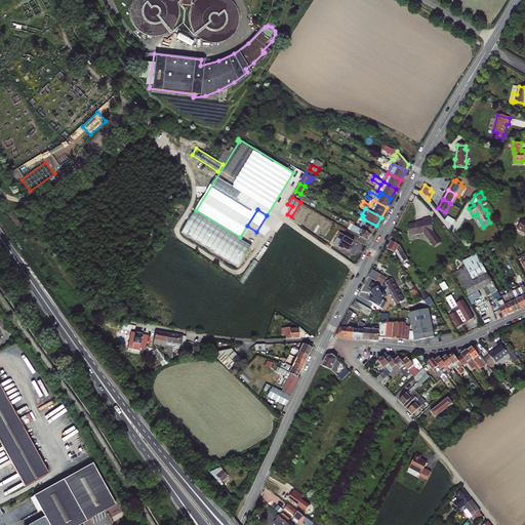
[(251,244),(240,237),(196,210),(180,234),(237,268),(251,244)]
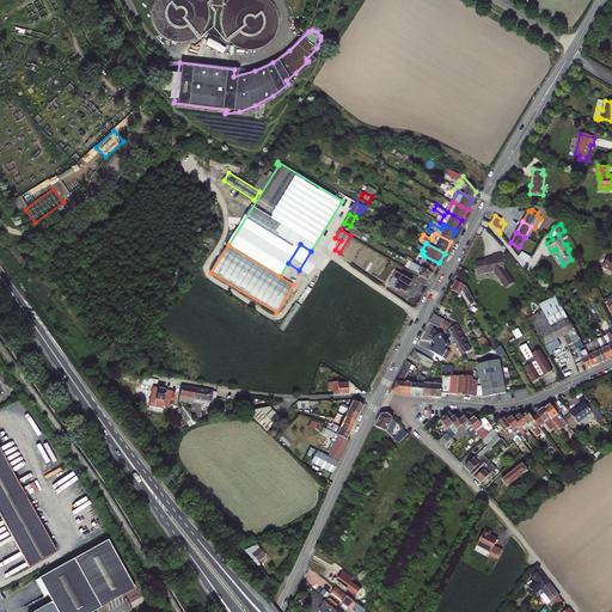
[(520,256),(528,262),(532,256),(524,251),(520,256)]
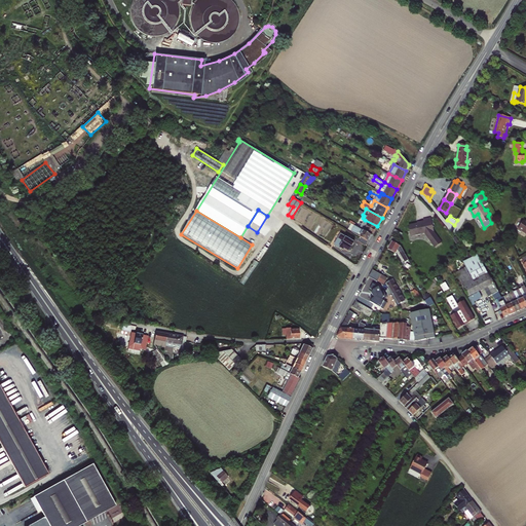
[(417,223),(409,225),(411,235),(416,234),(415,233),(425,232),(433,248),(440,245),(433,231),(435,230),(430,218),(423,219),(423,221),(419,222),(419,223),(417,223)]
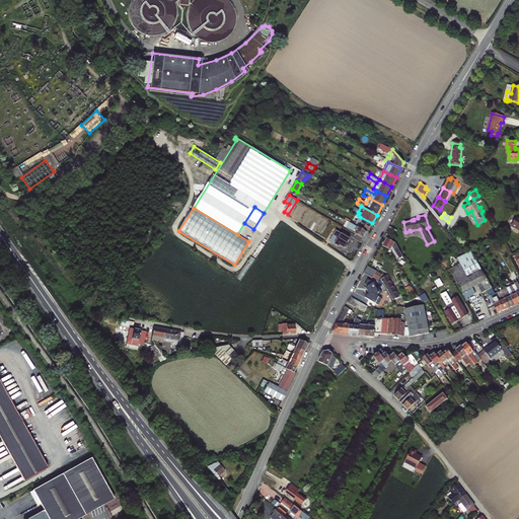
[(360,217),(355,225),(367,232),(372,223),(360,217)]
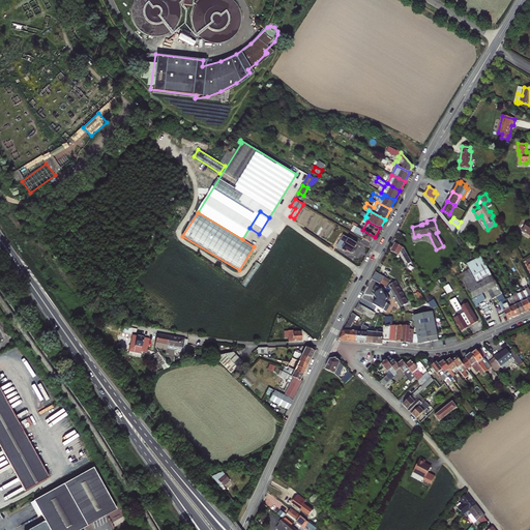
[(357,227),(356,229),(354,233),(364,239),(371,243),(375,237),(362,230),(357,227)]
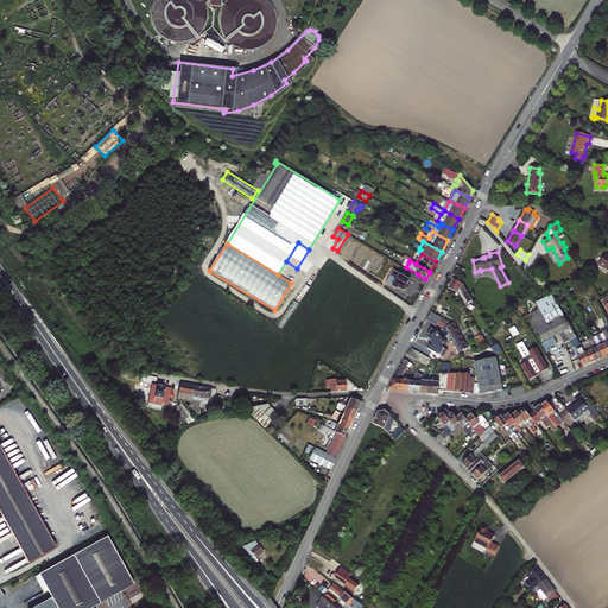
[(410,280),(405,277),(401,276),(393,271),(386,283),(392,286),(398,289),(398,287),(404,291),(406,290),(407,287),(406,285),(410,280)]
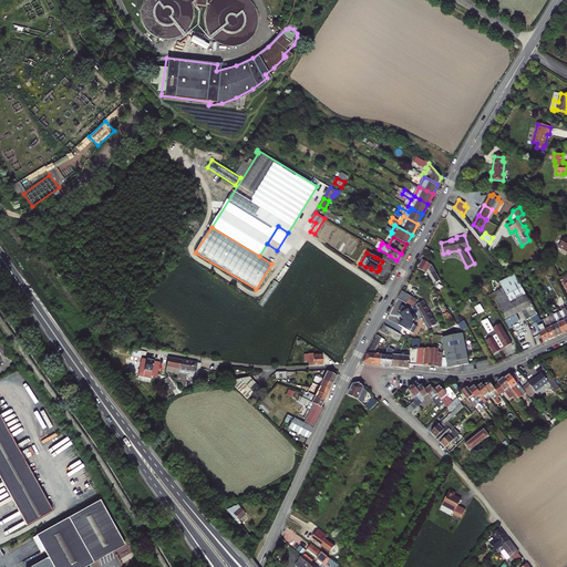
[(426,263),(428,258),(422,255),(420,259),(423,260),(419,268),(426,274),(429,269),(440,289),(444,287),(432,266),(426,263)]
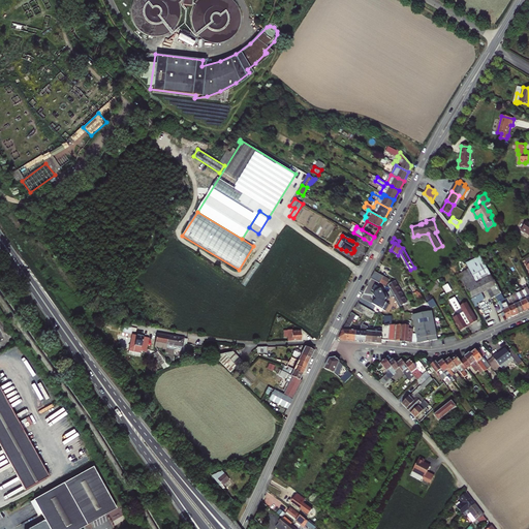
[(512,316),(504,299),(480,256),(466,263),(469,270),(460,275),(471,298),(487,290),(491,288),(495,297),(506,319),(512,316)]
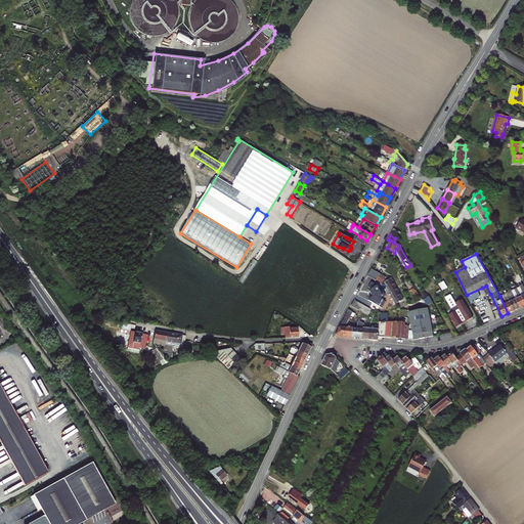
[(372,269),(367,275),(376,279),(377,278),(381,280),(382,277),(379,275),(380,273),(372,269)]
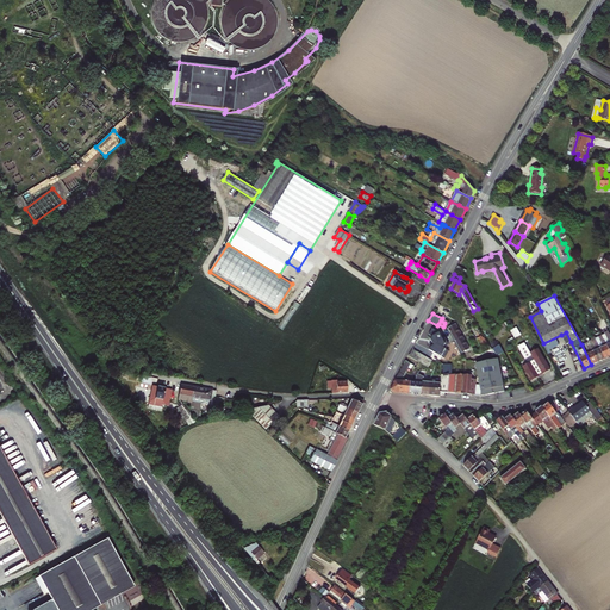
[(449,322),(442,318),(441,321),(444,323),(443,327),(439,324),(437,325),(444,330),(449,322)]
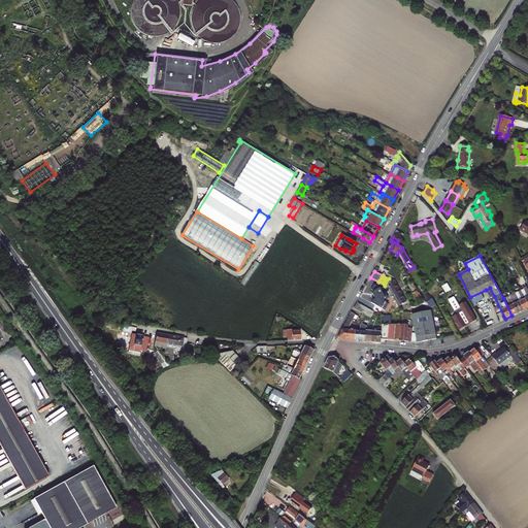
[(432,285),(434,289),(440,286),(436,279),(431,283),(432,285)]
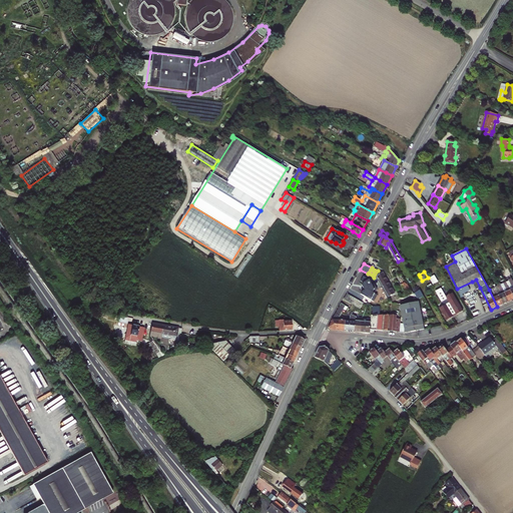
[(379,280),(388,297),(395,293),(383,273),(377,277),(379,280)]
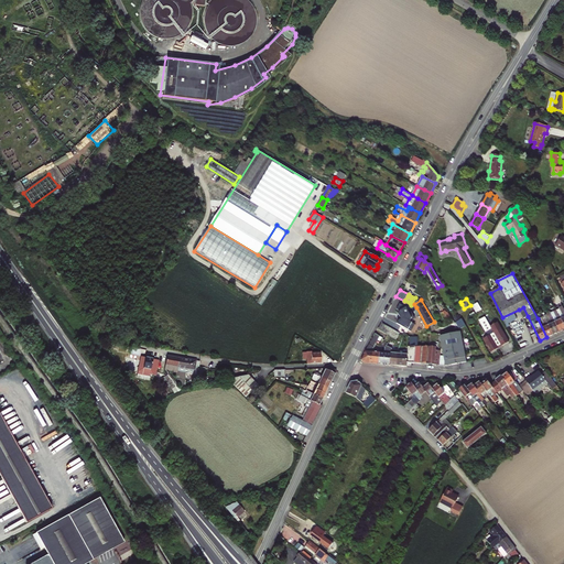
[(478,302),(473,305),(477,312),(483,308),(478,302)]
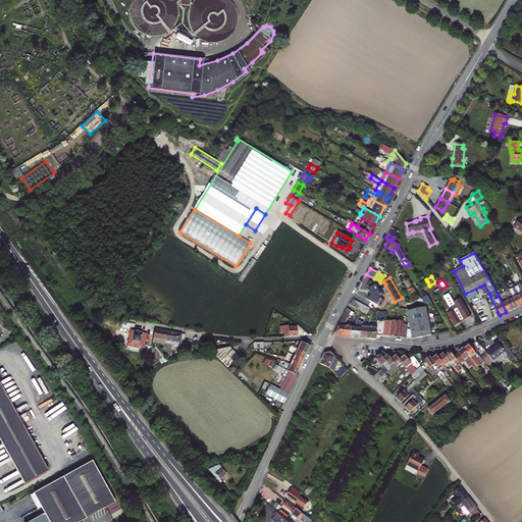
[(376,284),(370,280),(367,285),(370,288),(369,291),(370,293),(368,294),(369,296),(367,299),(380,306),(384,300),(381,298),(383,294),(381,289),(379,290),(376,284)]
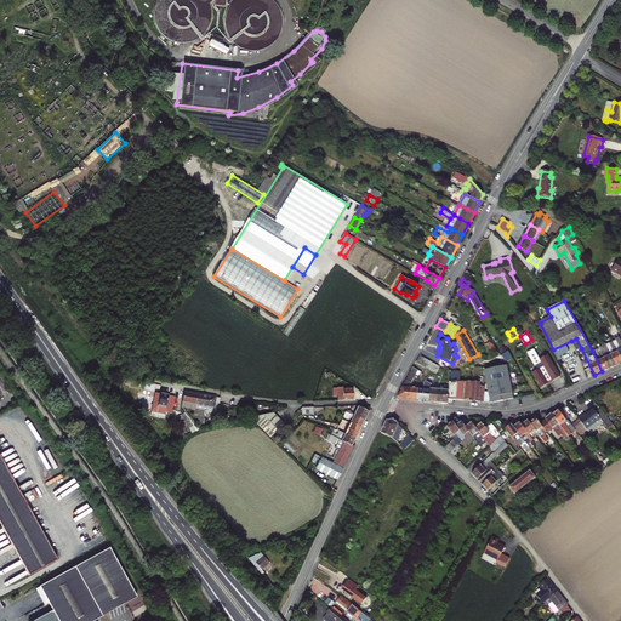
[(571,341),(577,351),(581,348),(576,339),(571,341)]
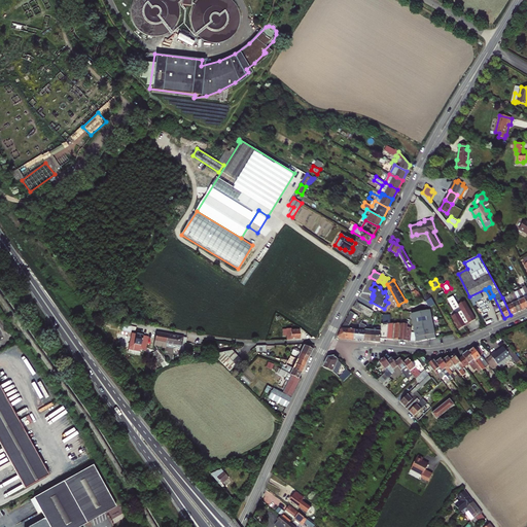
[(520,289),(515,292),(523,310),(526,308),(526,304),(521,291),(520,289)]
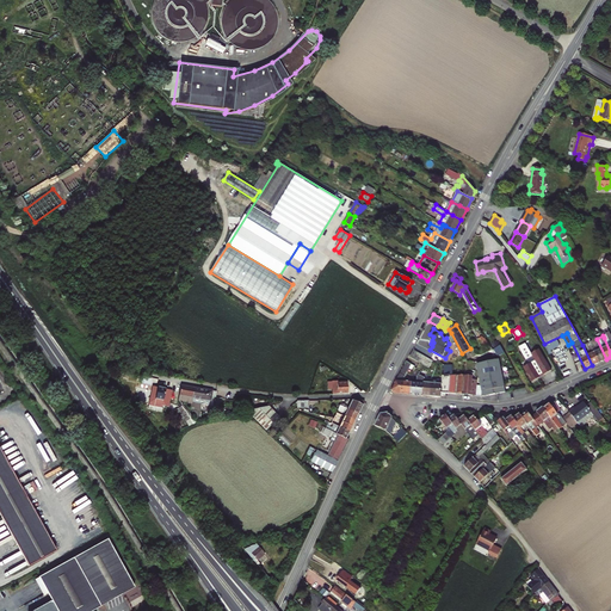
[(596,338),(590,343),(599,363),(606,359),(597,339),(596,338)]
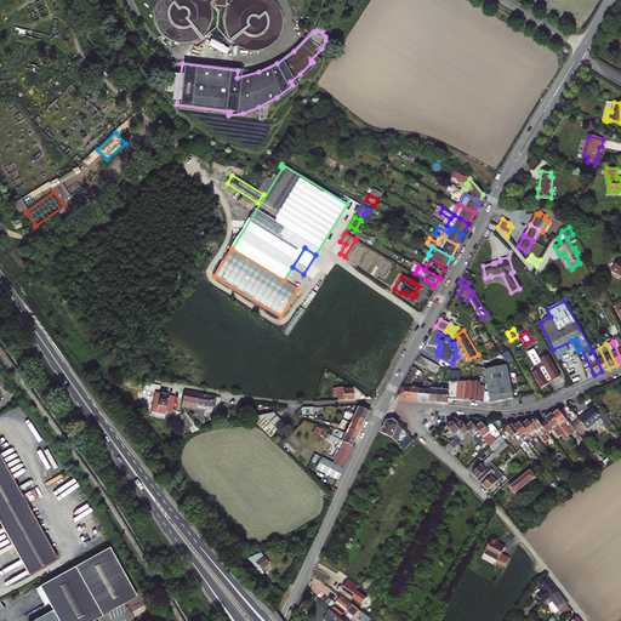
[(609,369),(599,348),(592,351),(602,371),(609,369)]
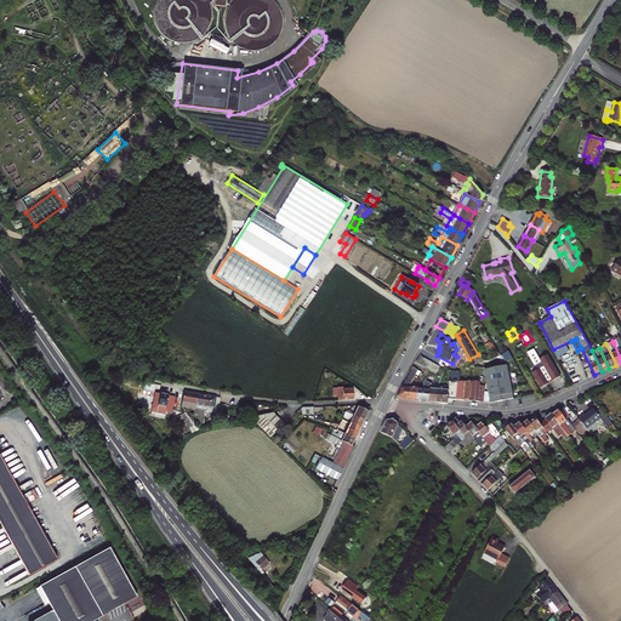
[(527,353),(528,354),(535,366),(541,362),(540,360),(534,349),(527,353)]
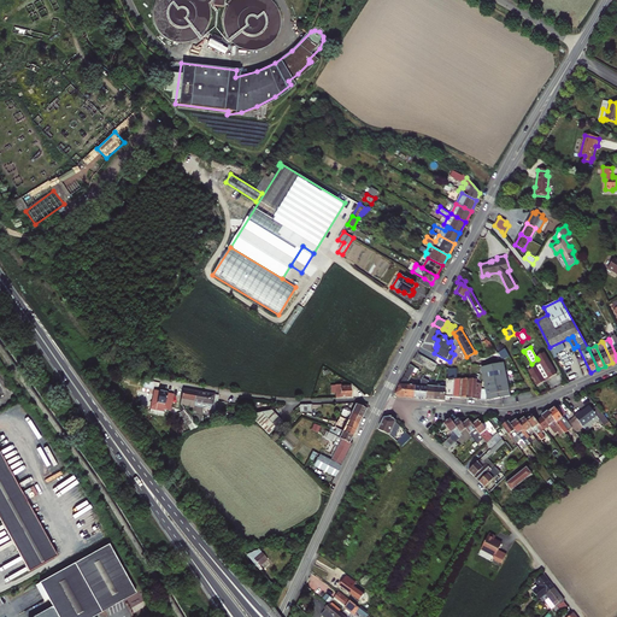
[(510,357),(505,348),(499,353),(503,360),(510,357)]
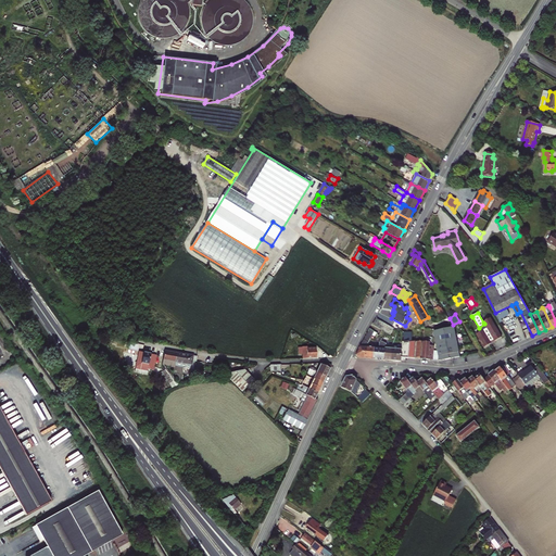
[(373,325),(380,329),(384,332),(390,335),(393,328),(376,318),(373,325)]
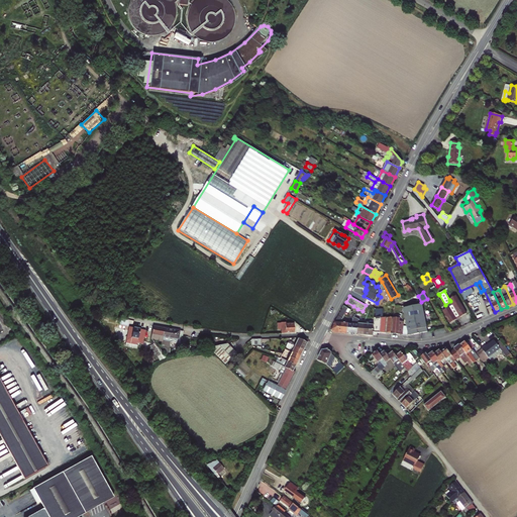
[(456,296),(449,300),(450,301),(453,306),(459,316),(459,317),(467,313),(456,296)]
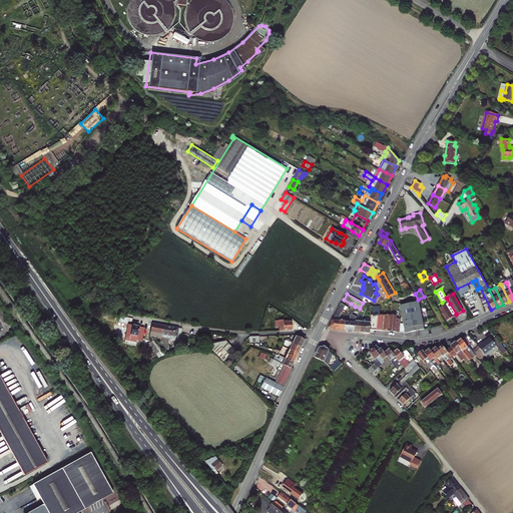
[(404,333),(424,329),(423,326),(422,316),(419,302),(399,306),(403,323),(404,329),(404,333)]
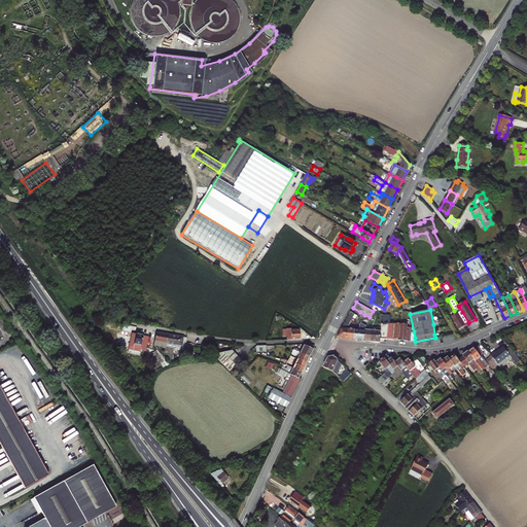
[(383,323),(401,323),(401,314),(383,315),(383,323)]
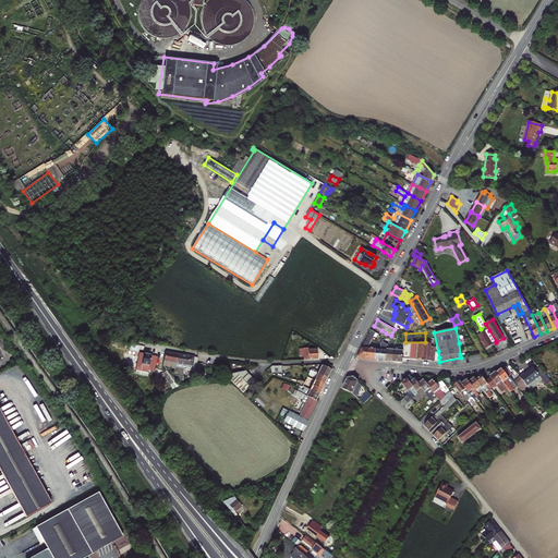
[(484,334),(478,337),(486,349),(493,344),(486,332),(484,334)]
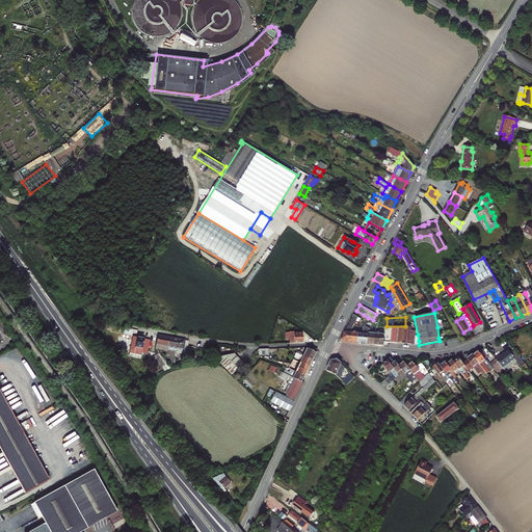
[(350,331),(353,326),(351,326),(352,324),(353,325),(355,322),(351,320),(341,340),(343,342),(350,342),(351,333),(350,331)]
